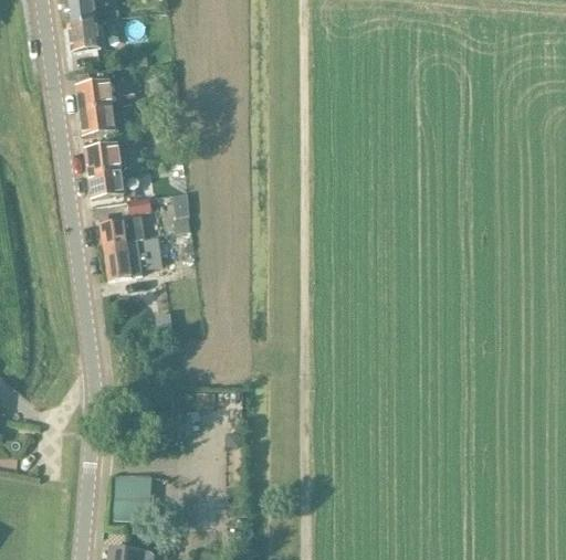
[(96,12),(94,0),(65,0),(69,22),(96,19),(119,17),(118,9),(96,12)]
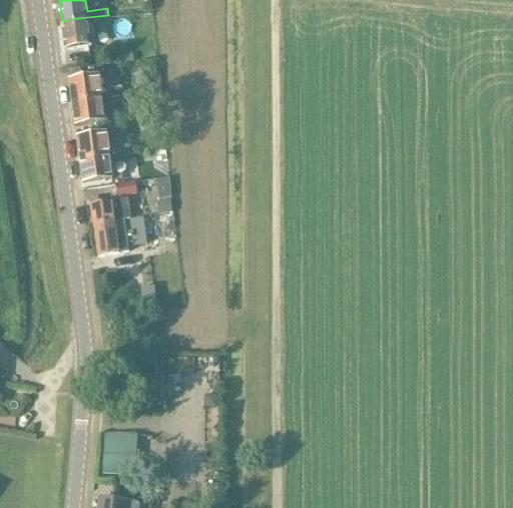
[(91,43),(87,17),(62,20),(65,47),(91,43)]
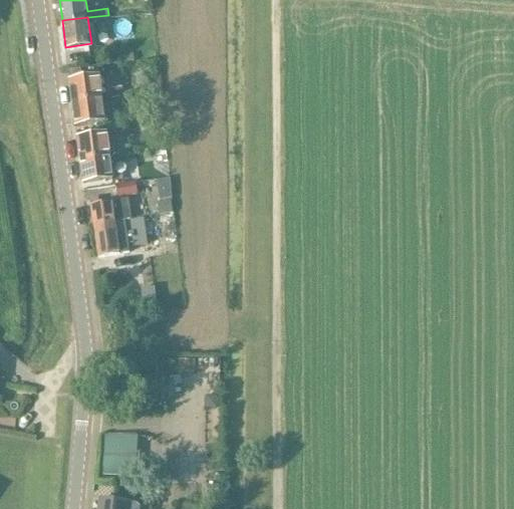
[(134,50),(116,51),(117,58),(134,57),(134,50)]
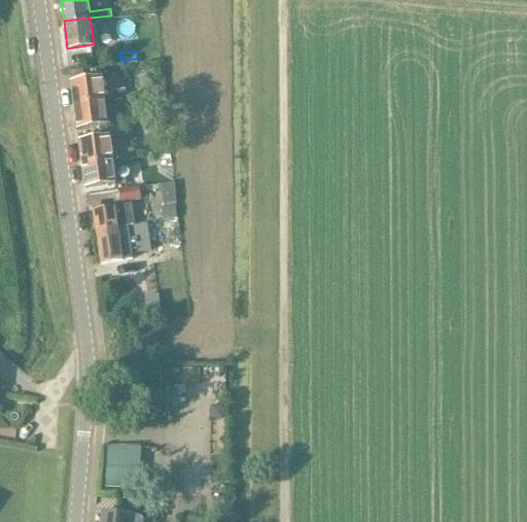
[(105,99),(102,76),(71,79),(74,102),(105,99)]
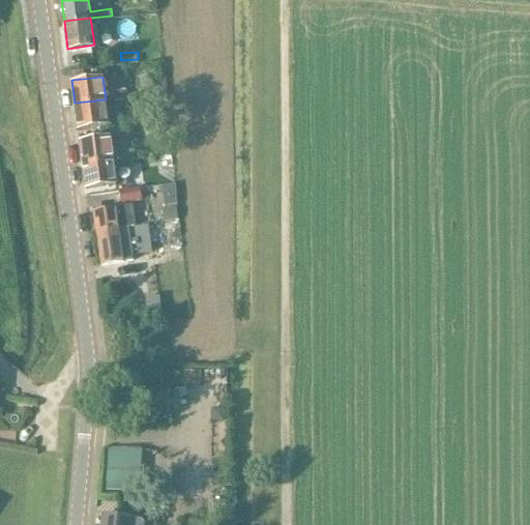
[(125,86),(113,87),(115,97),(126,96),(125,86)]
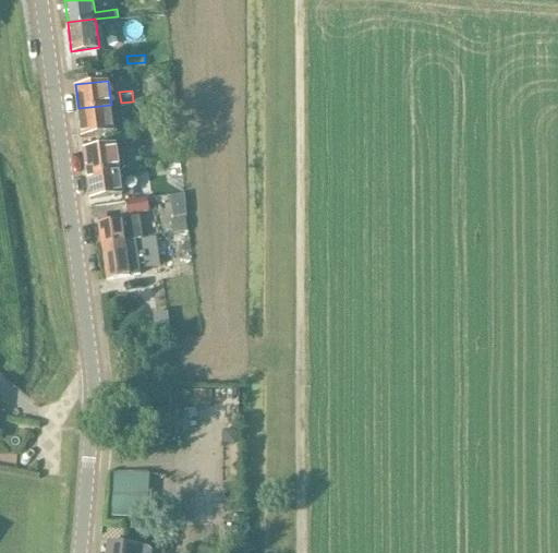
[(114,129),(111,105),(79,108),(81,133),(114,129)]
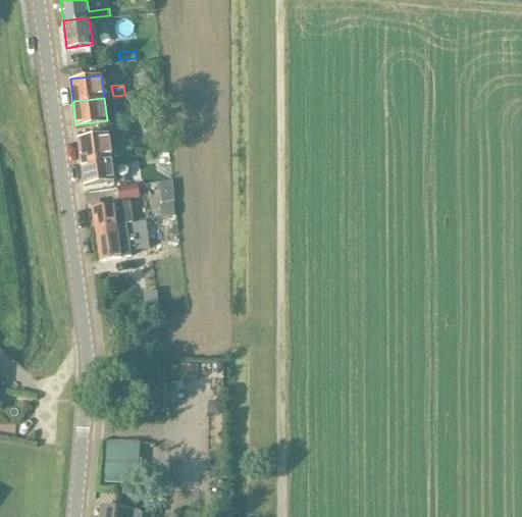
[(111,155),(108,133),(77,137),(81,159),(111,155)]
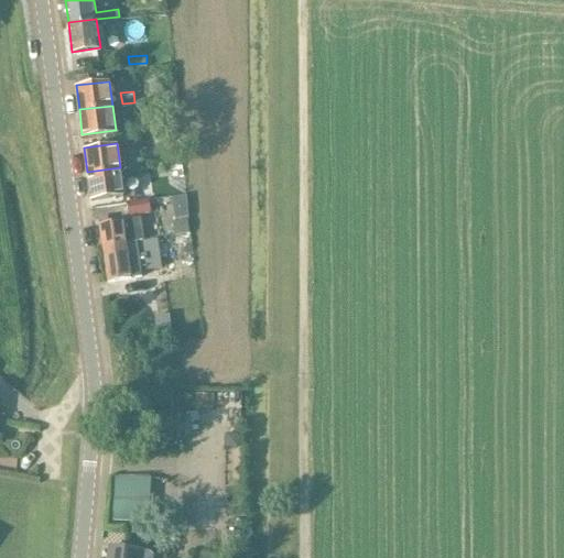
[(123,193),(120,167),(87,172),(90,197),(123,193)]
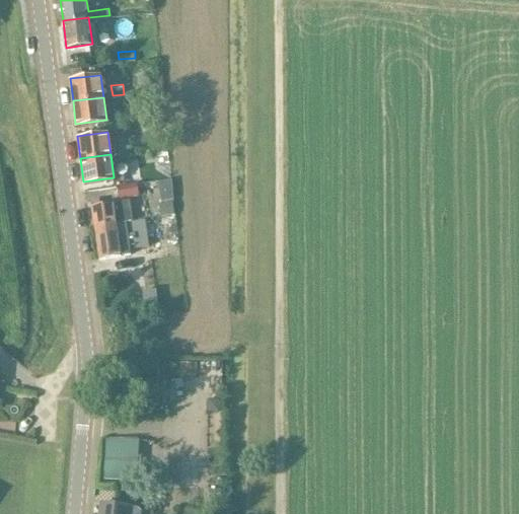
[(131,218),(128,198),(99,202),(98,197),(90,199),(94,223),(131,218)]
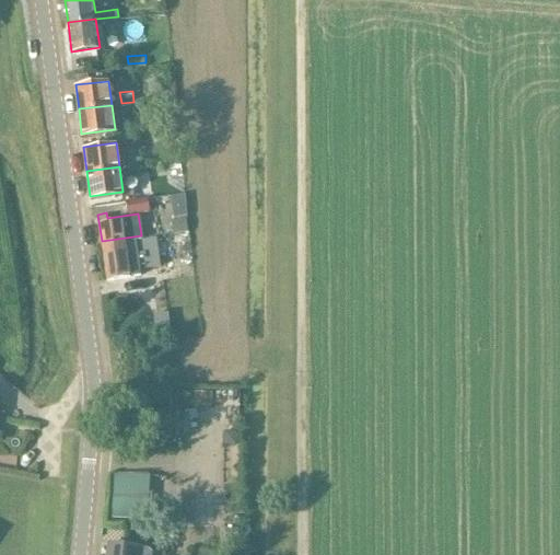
[(186,215),(172,217),(174,231),(188,229),(186,215)]
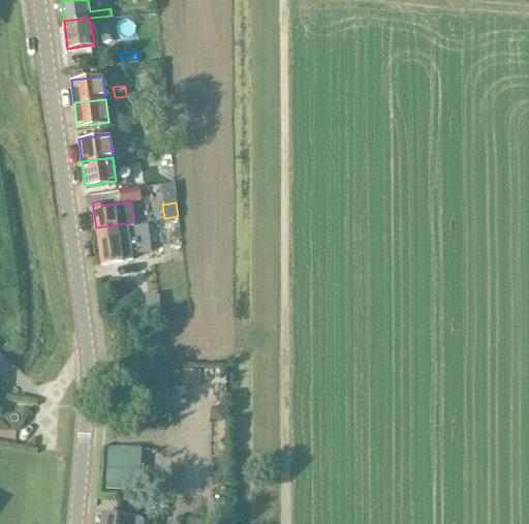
[(151,248),(147,220),(133,222),(96,227),(101,260),(132,256),(131,251),(151,248)]
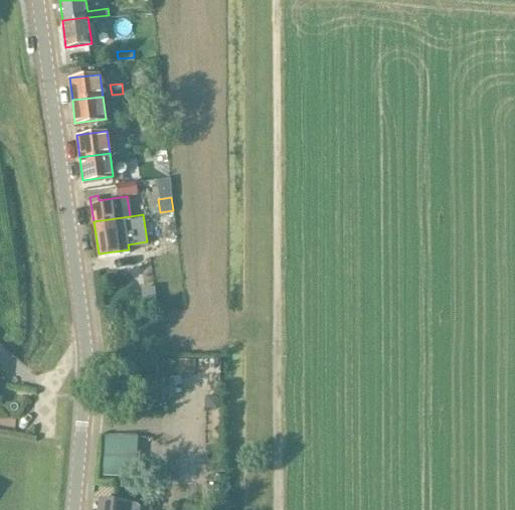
[(154,302),(153,286),(141,287),(142,303),(154,302)]
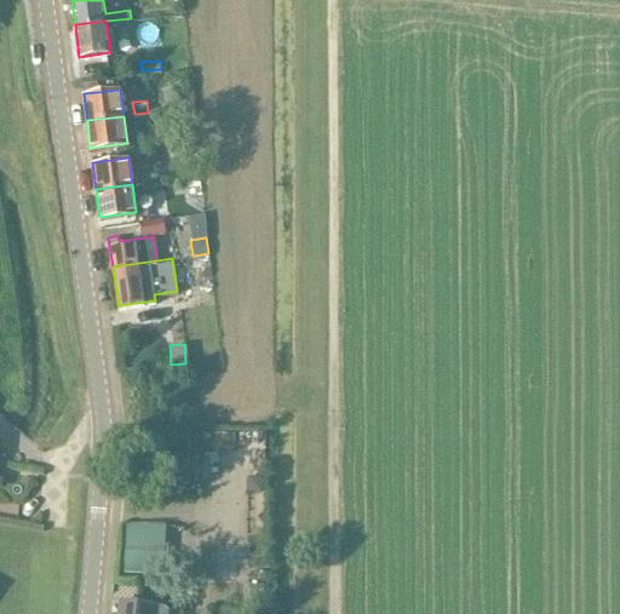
[(156,483),(158,469),(137,468),(136,481),(156,483)]
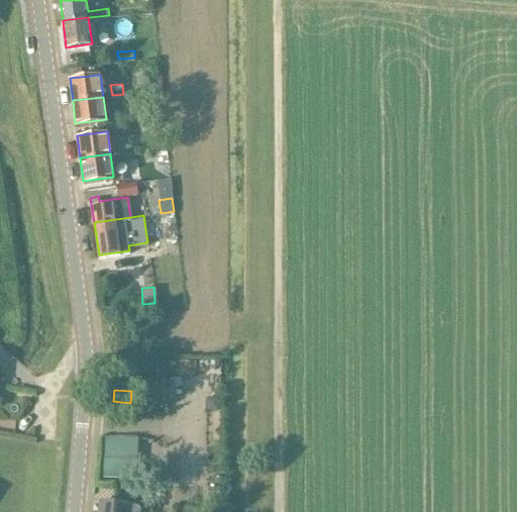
[(217,396),(207,396),(207,405),(217,405),(217,396)]
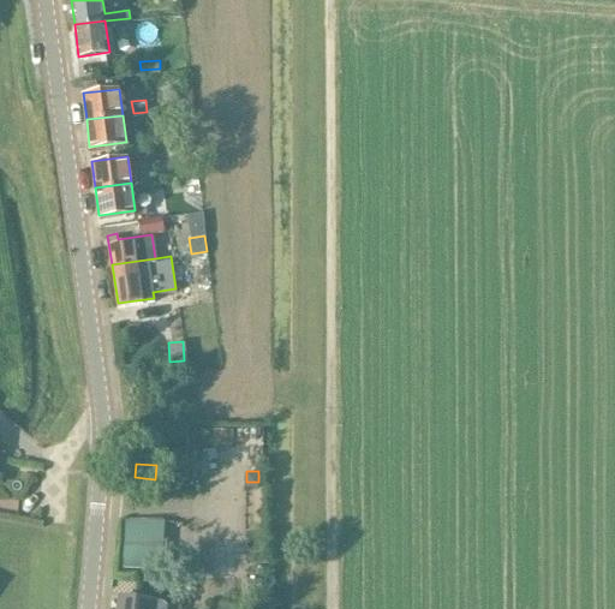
[(161,566),(163,518),(123,515),(120,563),(161,566)]
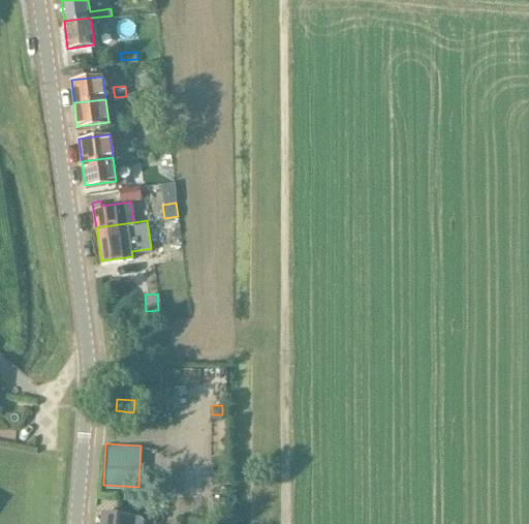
[(143,523),(144,519),(139,515),(102,511),(100,523),(143,523)]
